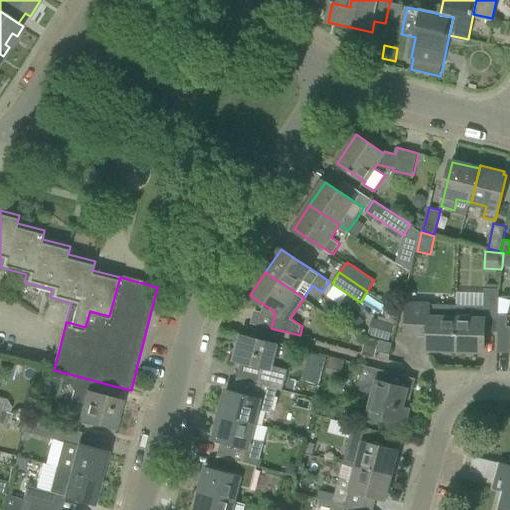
[(458,305),(457,350),(483,351),(484,351),(485,331),(499,331),(500,314),(501,289),(487,289),(486,289),(485,293),(485,306),(458,305)]
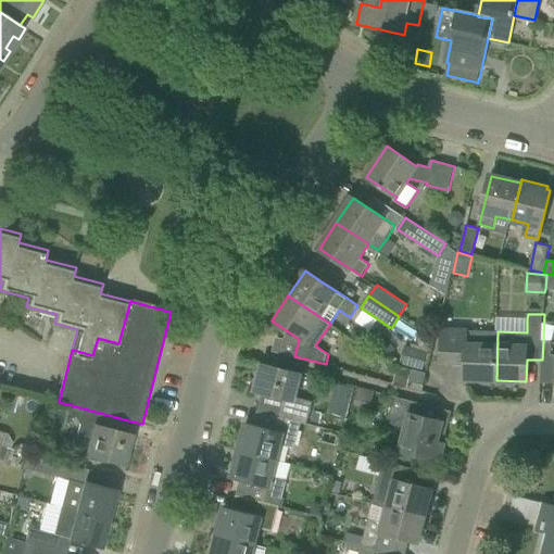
[(467,379),(496,380),(498,331),(470,330),(470,328),(442,327),(441,362),(466,363),(465,380),(467,380),(467,379)]
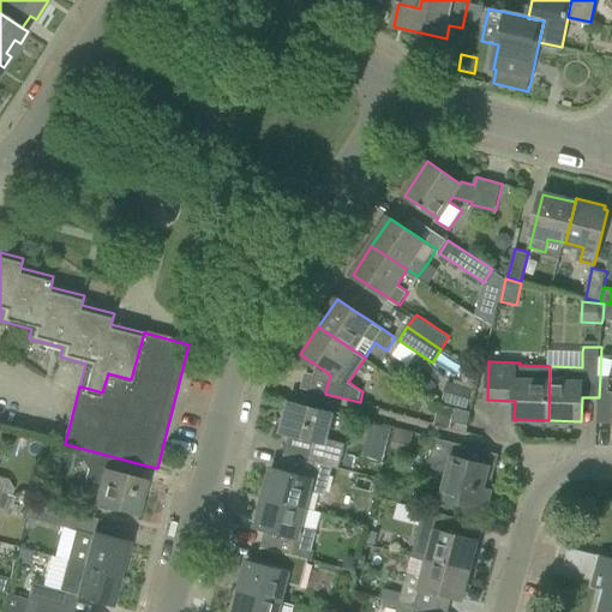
[(600,377),(599,397),(598,423),(611,424),(611,393),(611,378),(600,377)]
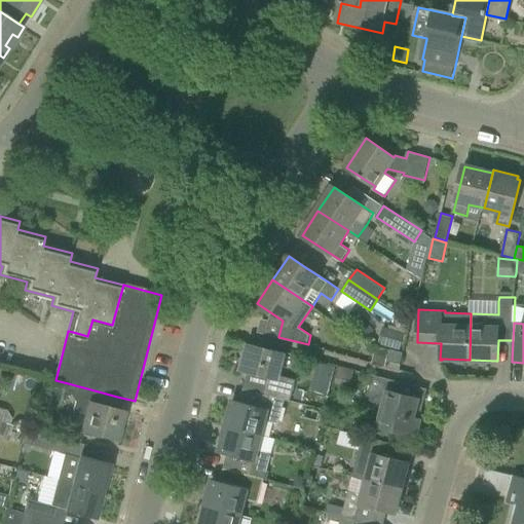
[(384,327),(379,343),(401,350),(406,334),(384,327)]
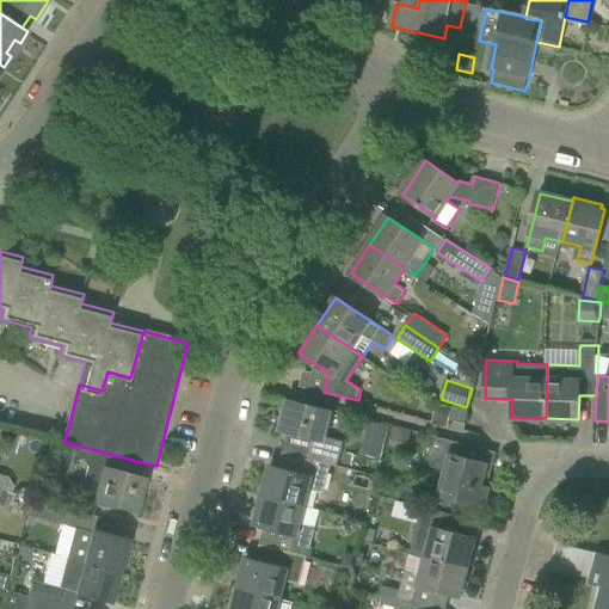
[(289,432),(284,451),(333,463),(356,471),(377,475),(379,471),(340,461),(345,441),(326,436),(332,411),(289,400),(281,430),(289,432)]
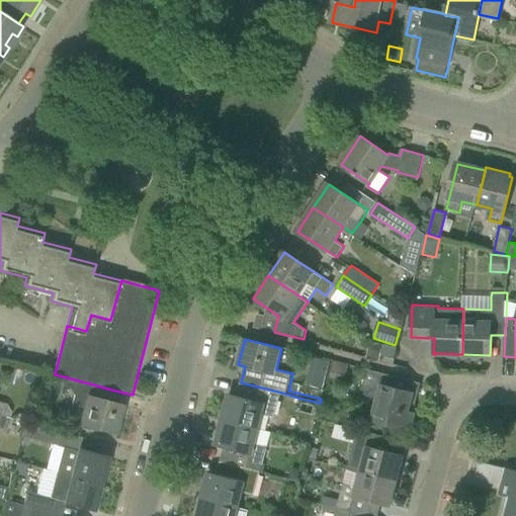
[(368,357),(381,360),(384,346),(371,342),(368,357)]
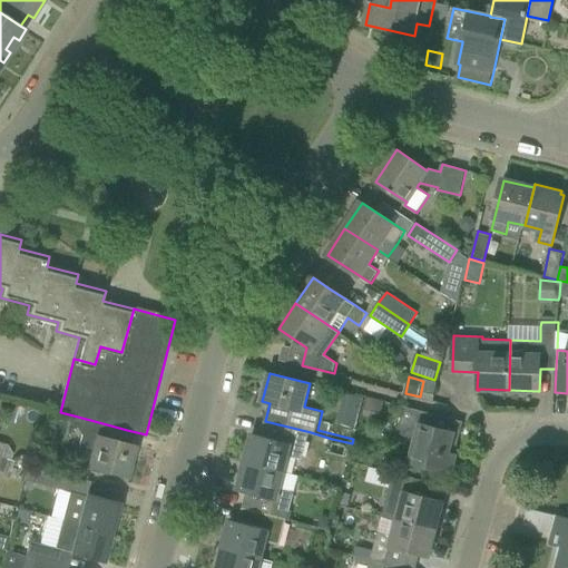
[(426,379),(422,392),(436,394),(438,382),(426,379)]
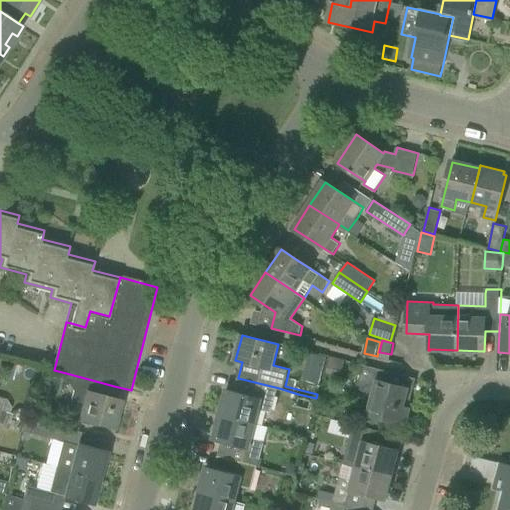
[(313,353),(306,380),(320,384),(327,357),(313,353)]
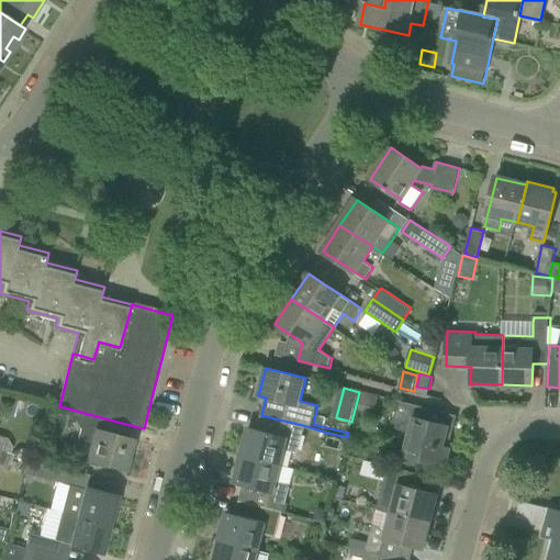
[(380,396),(364,392),(359,410),(376,414),(380,396)]
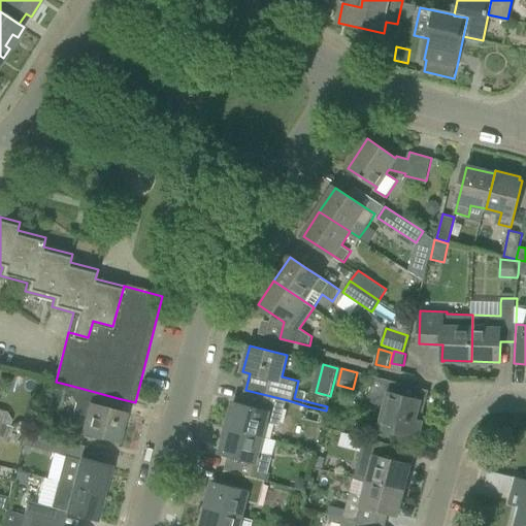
[(374,375),(369,396),(368,400),(386,404),(380,428),(418,437),(422,421),(416,419),(421,400),(419,400),(422,390),(424,390),(424,389),(374,375)]
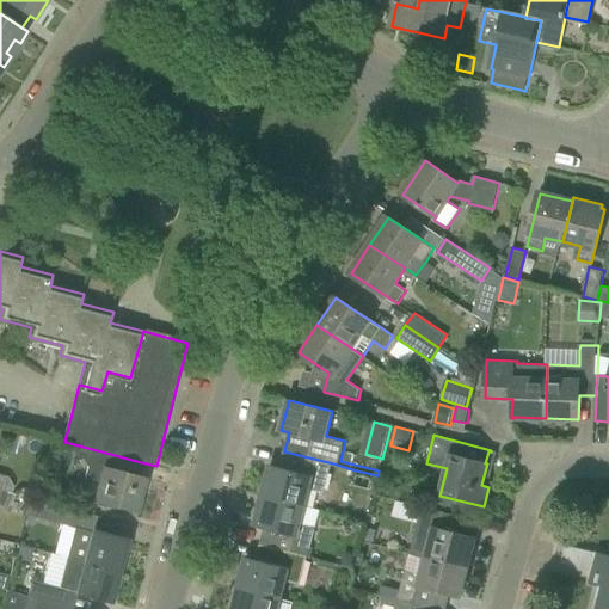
[(79,446),(77,455),(82,456),(88,466),(92,449),(79,446)]
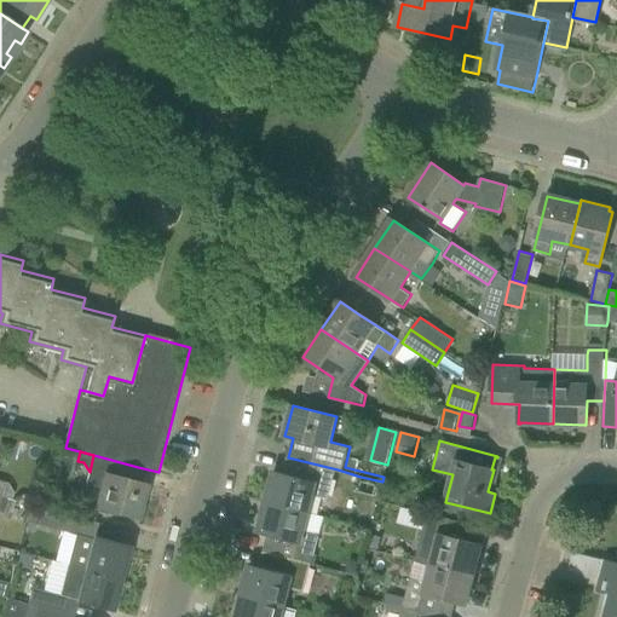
[(134,480),(138,467),(98,456),(93,455),(90,472),(86,484),(103,489),(98,507),(115,511),(138,517),(146,484),(134,480)]
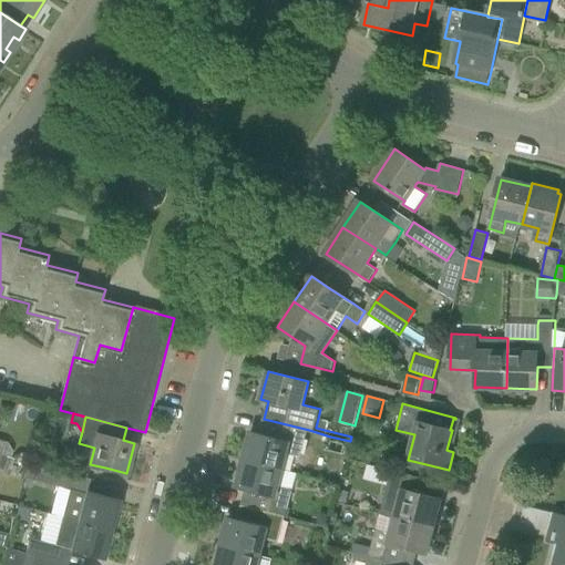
[(252,434),(245,460),(281,469),(286,452),(301,456),(307,439),(309,430),(264,419),(259,437),(252,434)]
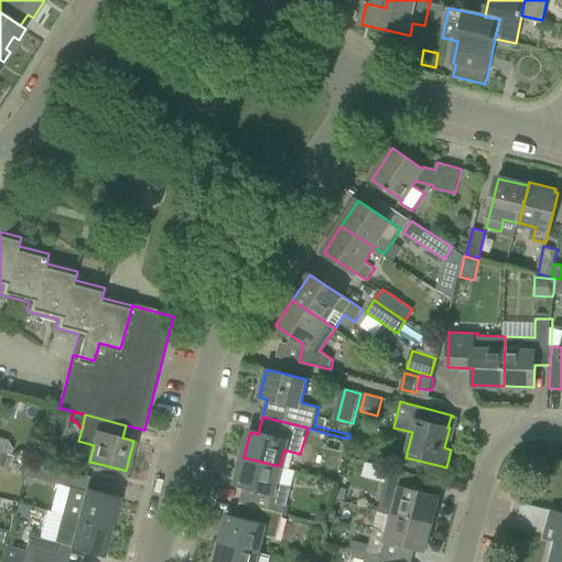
[(276,483),(280,466),(244,457),(237,482),(245,484),(240,503),(285,514),(292,487),(276,483)]
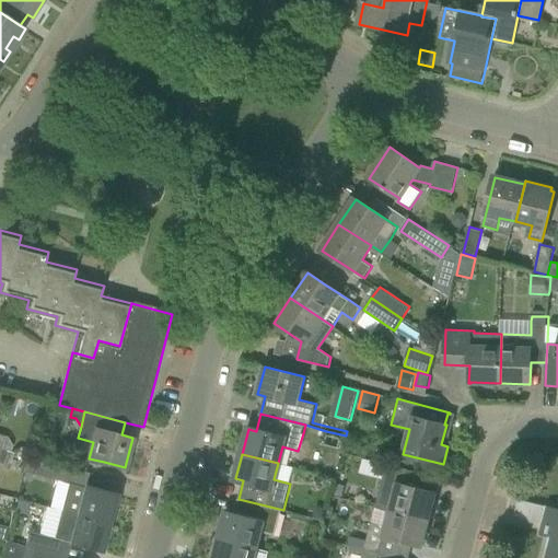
[(39,458),(35,474),(70,484),(64,510),(111,522),(117,496),(118,493),(97,488),(88,486),(86,487),(82,486),(85,472),(39,458)]
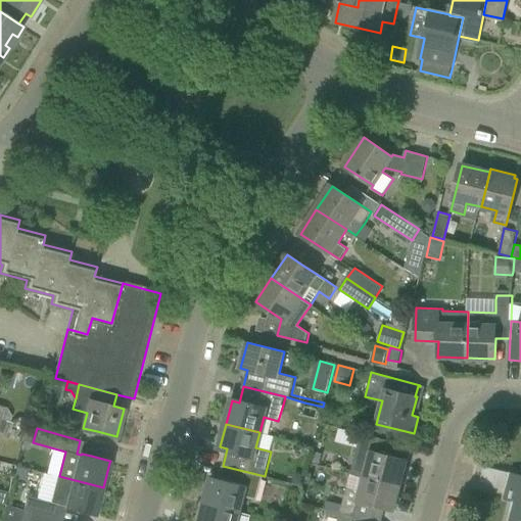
[(365,477),(399,486),(406,463),(398,461),(403,443),(363,433),(351,474),(365,477)]
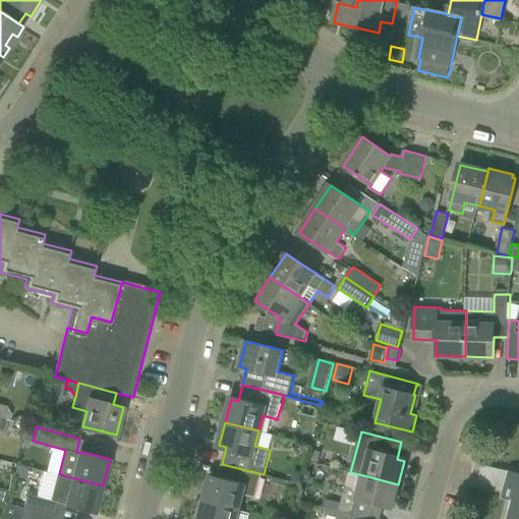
[(321,452),(311,450),(309,461),(318,463),(321,452)]
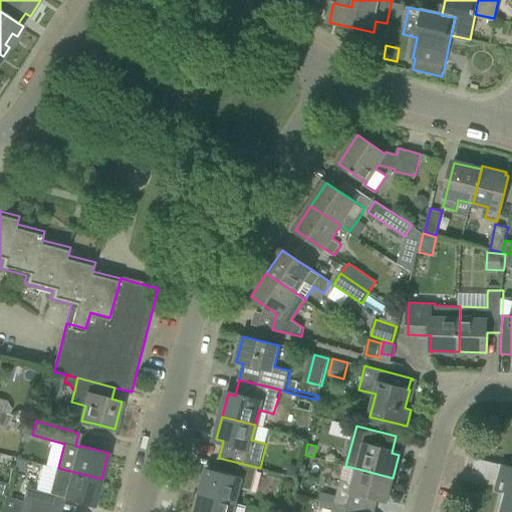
[(496,479),(501,464),(479,456),(473,470),(496,479)]
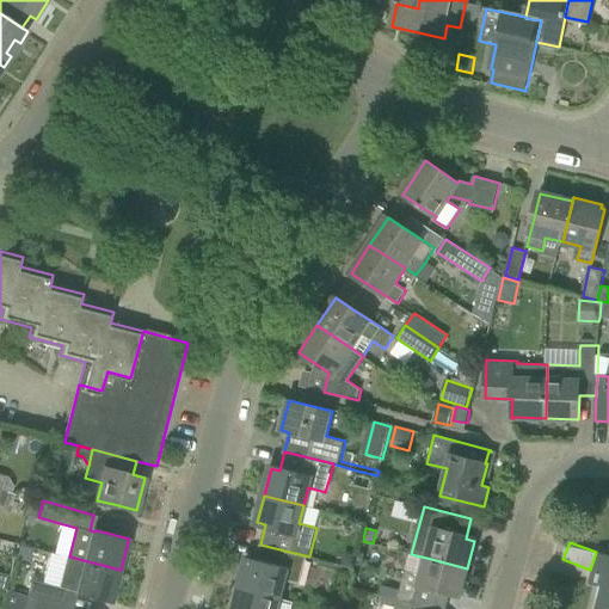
[(240,589),(280,598),(284,579),(302,584),(309,557),(260,545),(256,564),(247,561),(240,589)]
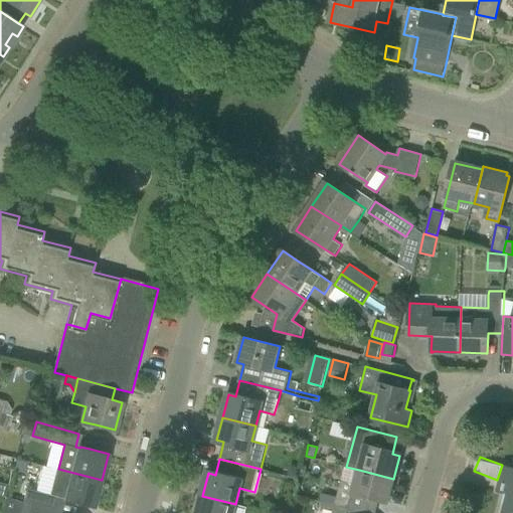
[(512,467),(502,464),(497,483),(508,486),(501,512),(505,512),(512,512),(512,467)]
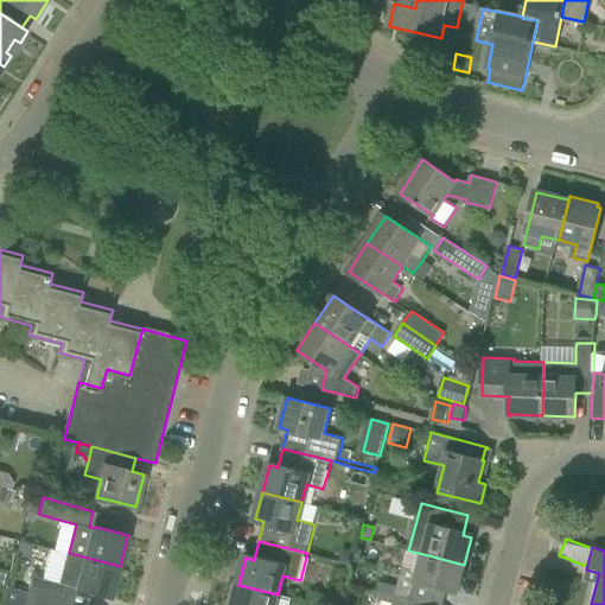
[(74,586),(77,587),(77,588),(112,598),(112,596),(120,566),(69,553),(61,583),(33,575),(29,592),(69,603),(74,586)]
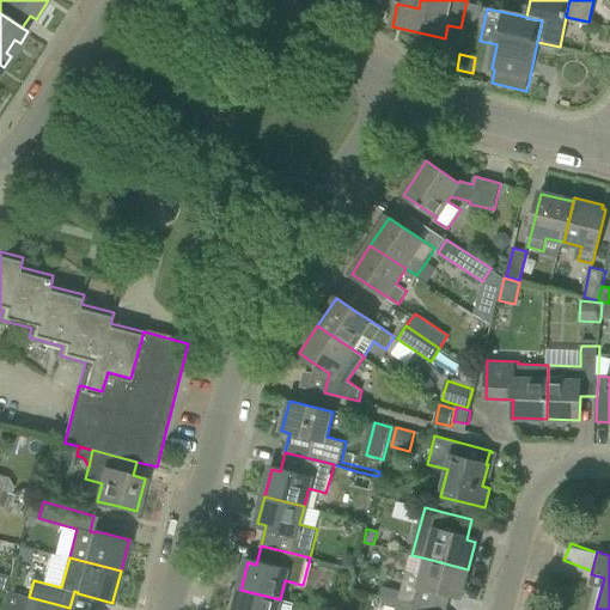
[(427,559),(422,575),(407,572),(400,601),(435,609),(447,609),(452,593),(462,595),(468,569),(427,559)]
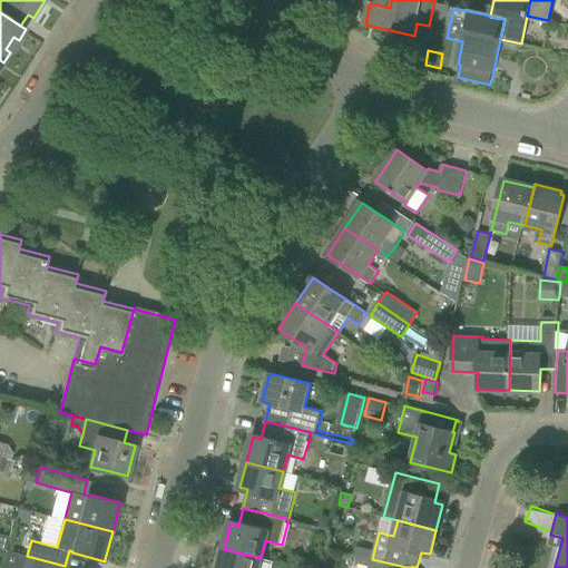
[(257,567),(261,558),(224,549),(218,567),(257,567)]
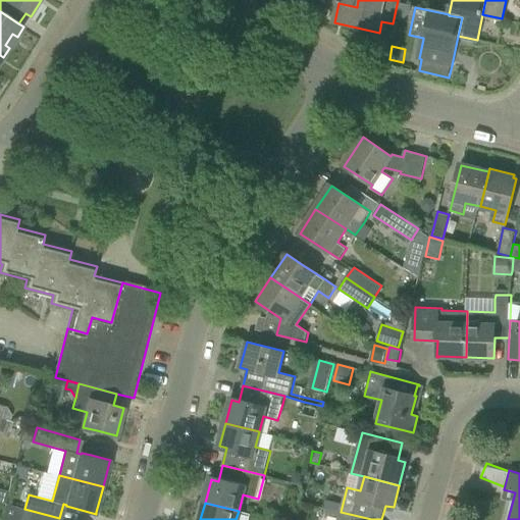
[(58,519),(59,518),(24,509),(21,519),(58,519)]
